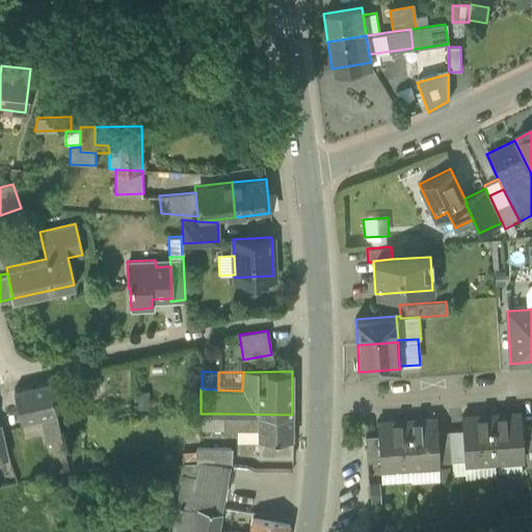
[(14,390),(21,422),(40,418),(56,414),(49,382),(14,390)]
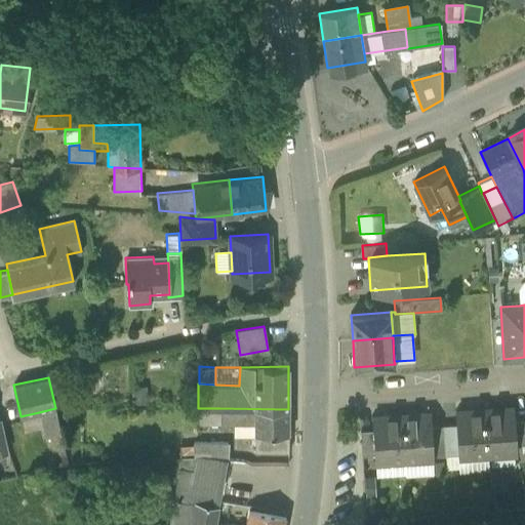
[(147,403),(147,386),(132,386),(132,404),(147,403)]
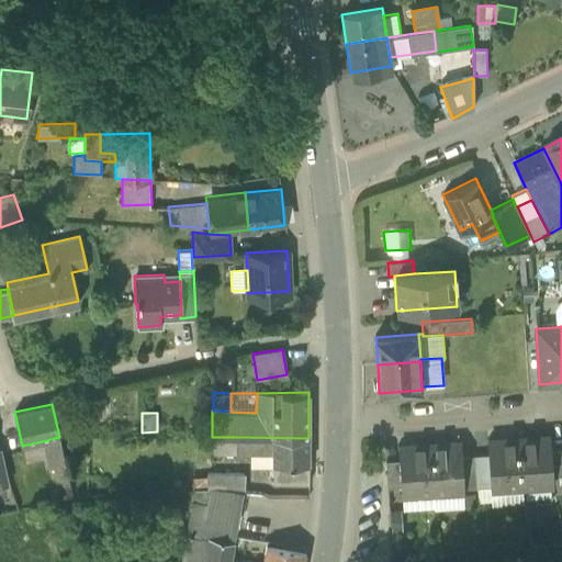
[(52,467),(59,499),(72,497),(65,463),(59,437),(42,441),(47,468),(52,467)]
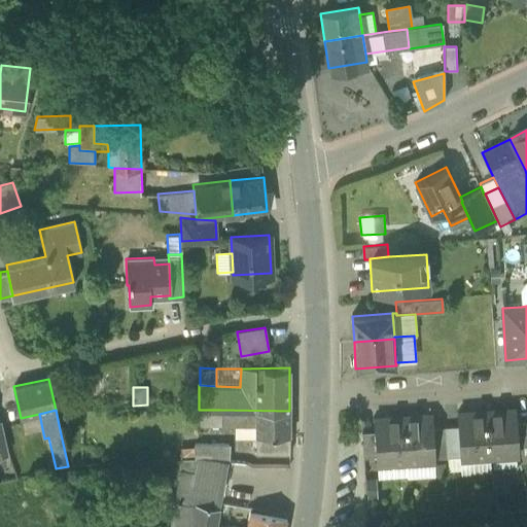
[(211,425),(220,425),(220,410),(211,410),(211,425)]
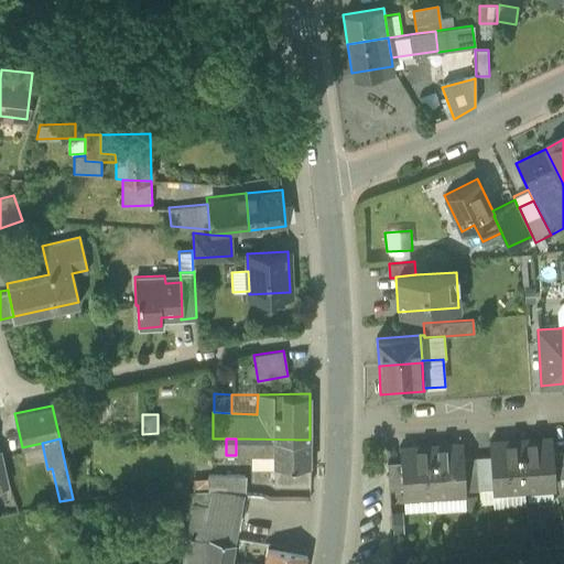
[(273,455),(273,463),(310,465),(310,440),(236,438),(236,455),(273,455)]
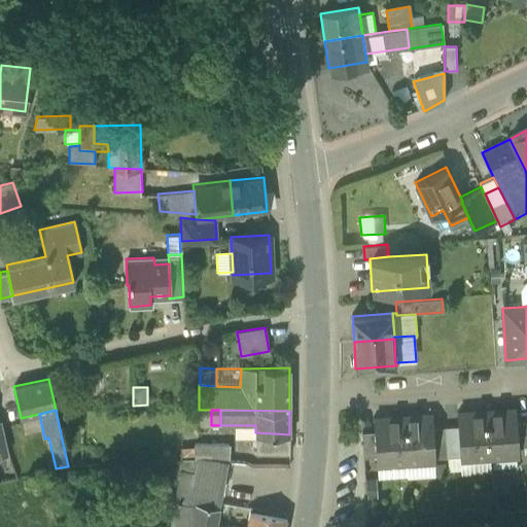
[(516,410),(486,412),(489,454),(519,452),(519,447),(517,422),(516,410)]
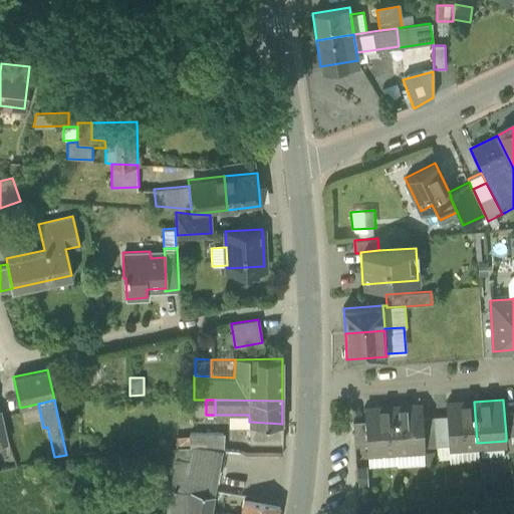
[(449,445),(477,443),(474,402),(445,404),(446,416),(448,440),(449,445)]
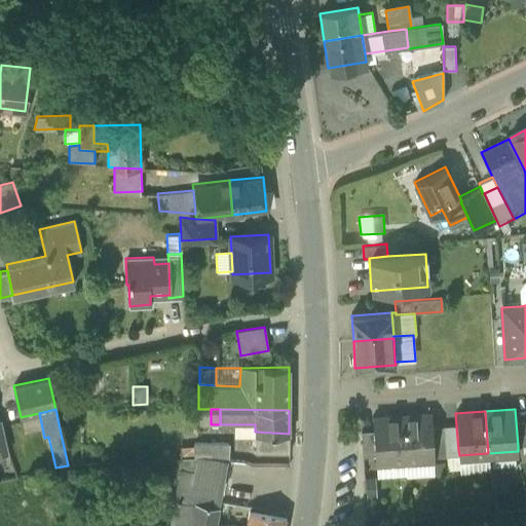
[(430,415),(402,417),(405,461),(434,459),(431,426),(430,415)]
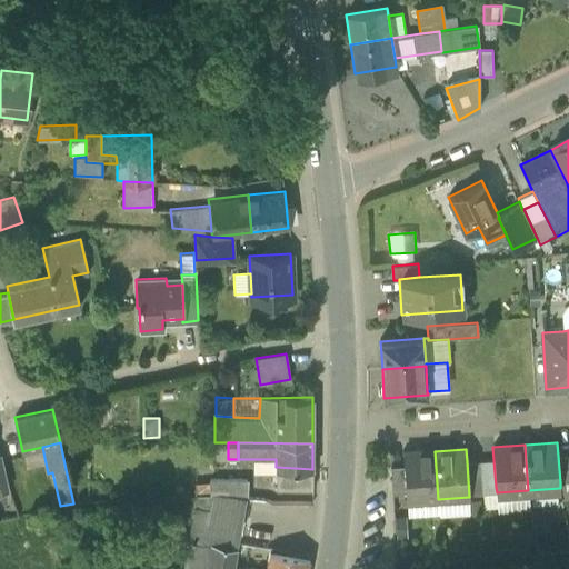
[(407,500),(438,499),(435,451),(403,453),(405,467),(406,495),(407,500)]
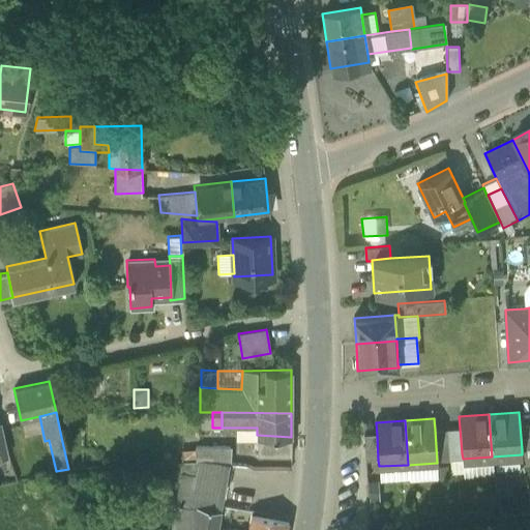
[(522,449),(529,447),(529,423),(520,424),(522,449)]
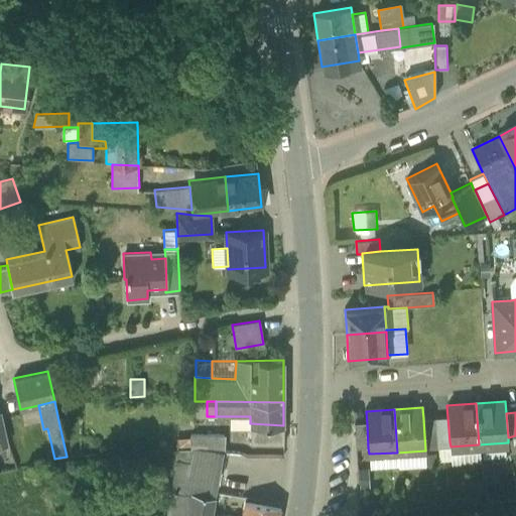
[(437,449),(437,442),(435,417),(423,418),(425,450),(437,449)]
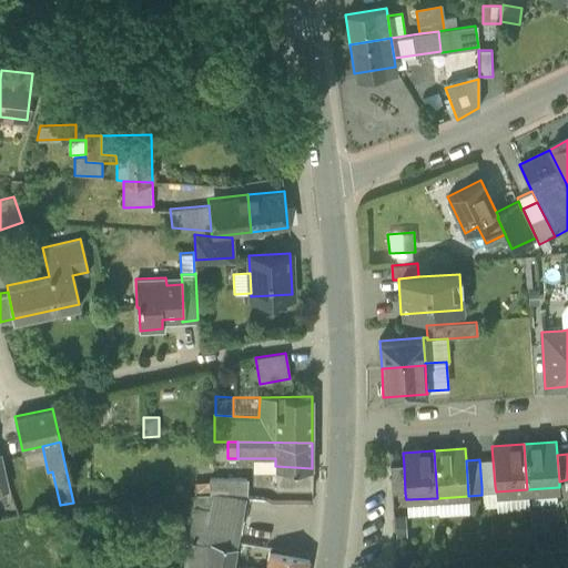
[(493,459),(479,459),(482,487),(495,486),(493,459)]
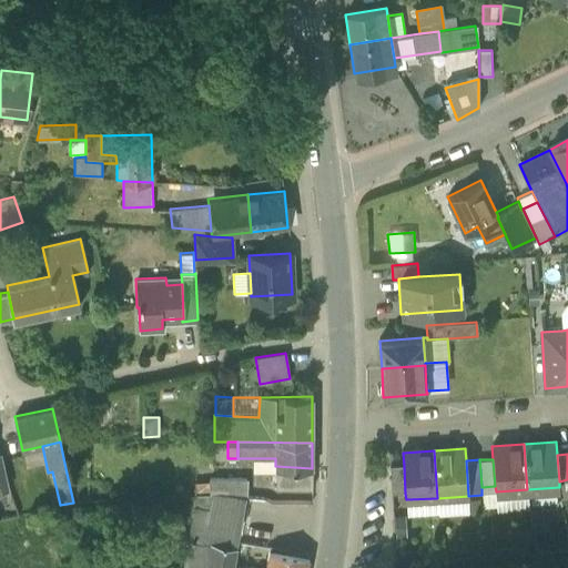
[(312,488),(312,468),(275,466),(275,488),(312,488)]
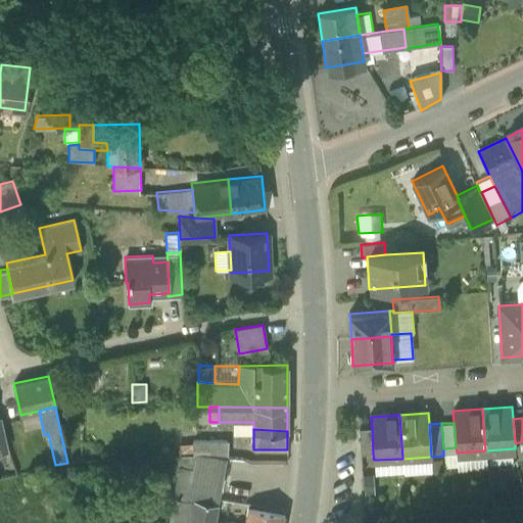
[(359,430),(361,456),(373,455),(372,429),(359,430)]
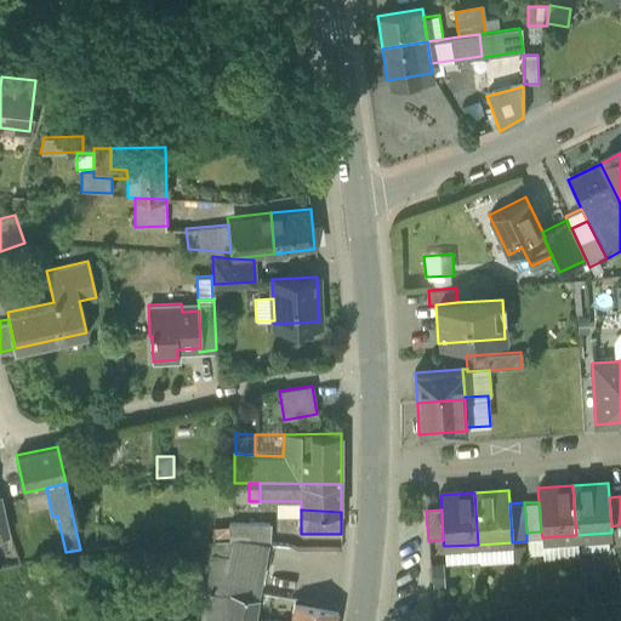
[(271,523),(228,523),(228,539),(244,539),(271,542),(271,523)]
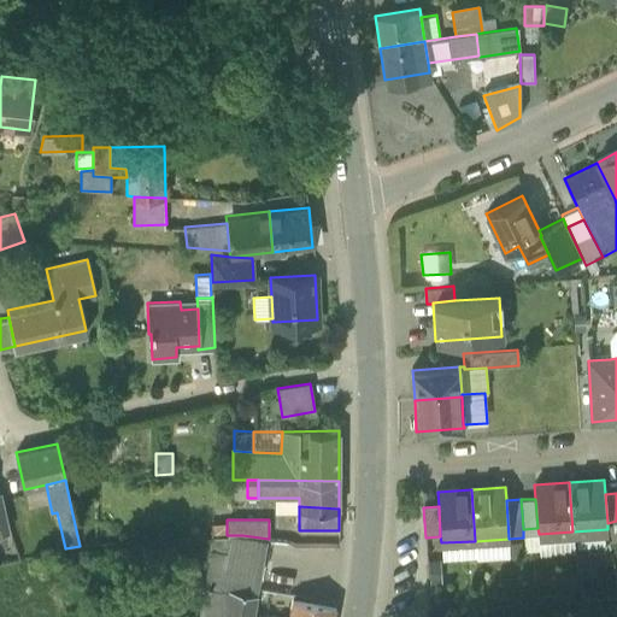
[(538,528),(523,529),(523,538),(524,551),(540,550),(539,534),(538,528)]
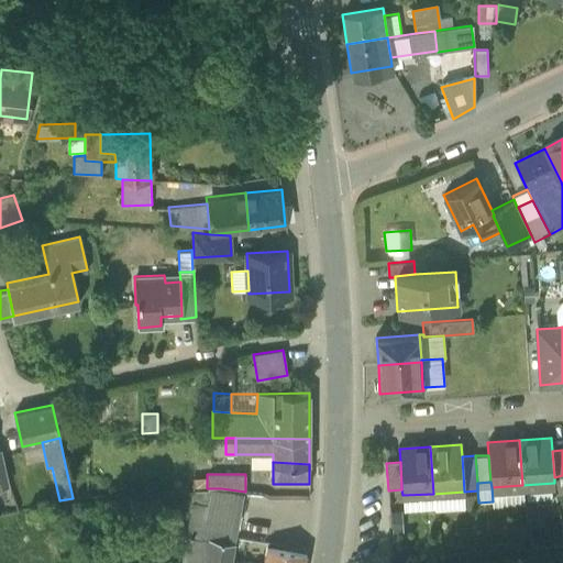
[(522,485),(492,487),(493,501),(493,505),(523,503),(522,485)]
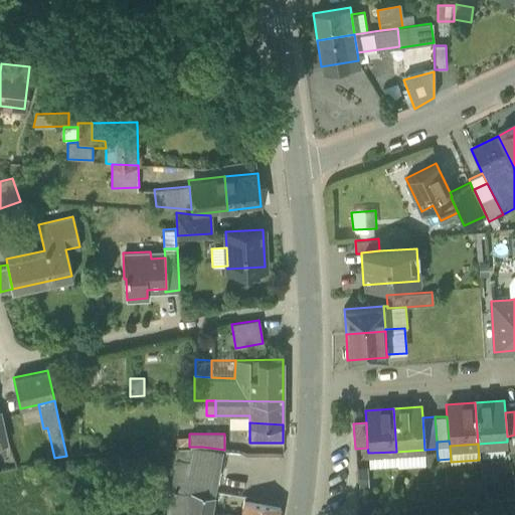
[(169,489),(181,491),(182,485),(192,487),(199,449),(189,448),(177,449),(169,489)]
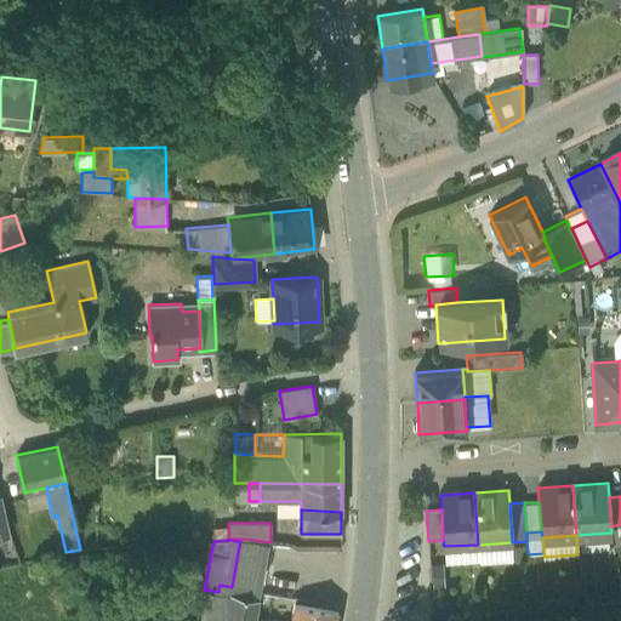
[(226,620),(252,620),(254,620),(261,581),(257,581),(263,546),(240,541),(232,587),(220,585),(218,592),(215,608),(228,610),(226,620)]
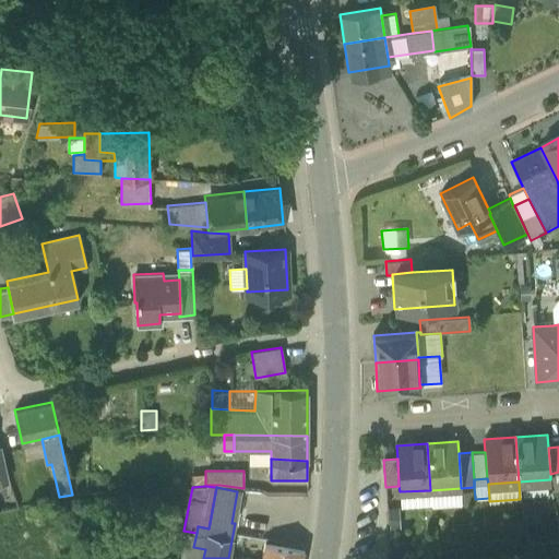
[(430,490),(431,504),(462,502),(461,488),(430,490)]
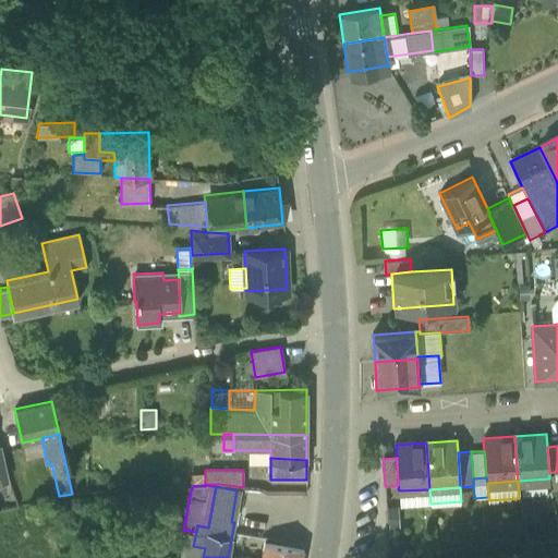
[(431,504),(429,489),(399,490),(399,506),(431,504)]
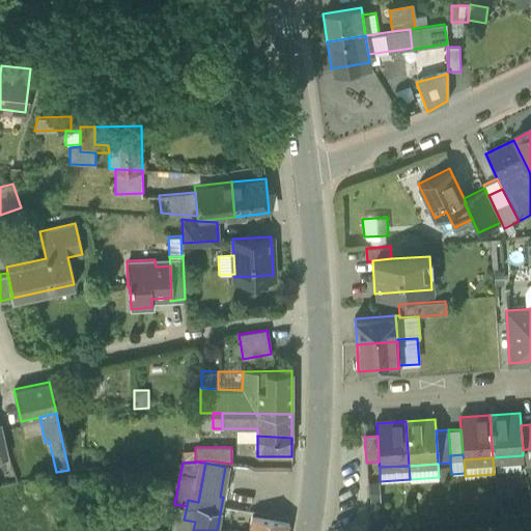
[(378,480),(367,481),(368,502),(380,501),(378,480)]
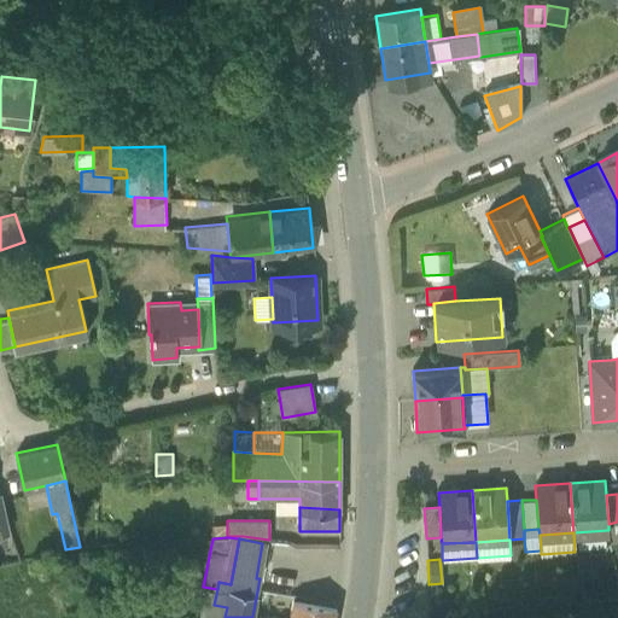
[(217,589),(203,587),(197,617),(225,617),(227,607),(214,605),(217,589)]
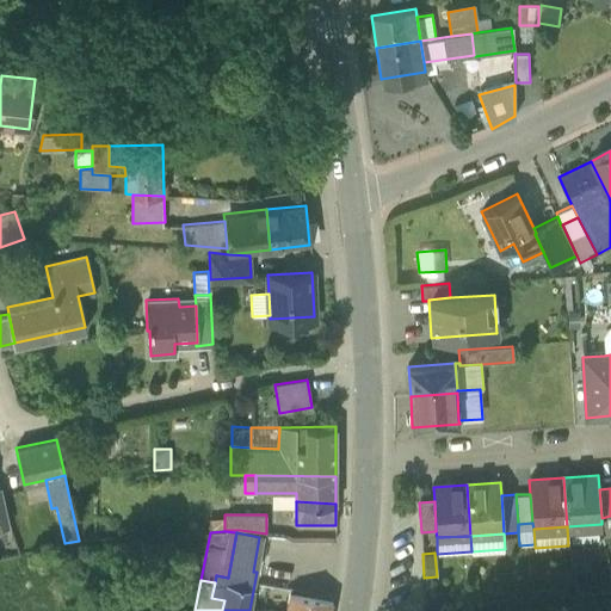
[(329,610),(332,599),(289,592),(285,610),(329,610)]
